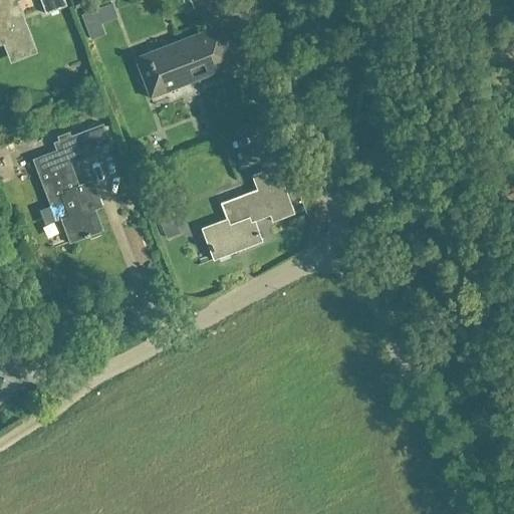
[(32,51),(13,3),(18,1),(17,0),(0,0),(0,26),(12,58),(32,51)]
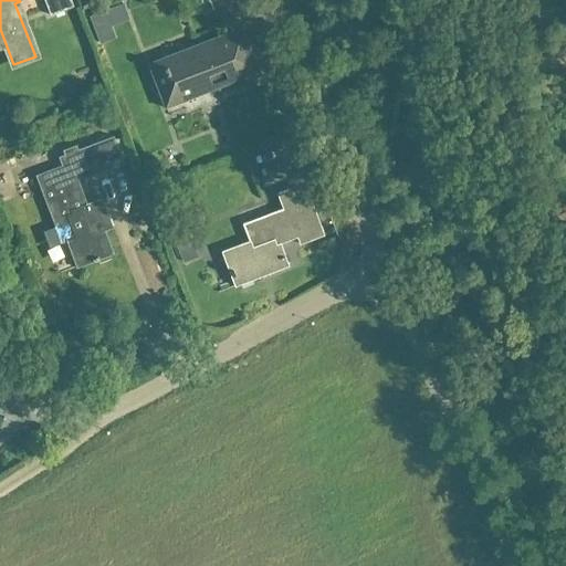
[(73,8),(70,0),(43,0),(50,17),(73,8)]
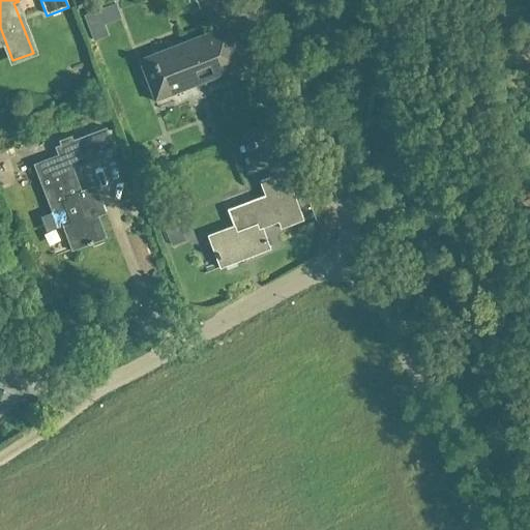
[(240,66),(228,35),(212,41),(209,33),(139,59),(153,95),(196,79),(198,83),(240,66)]
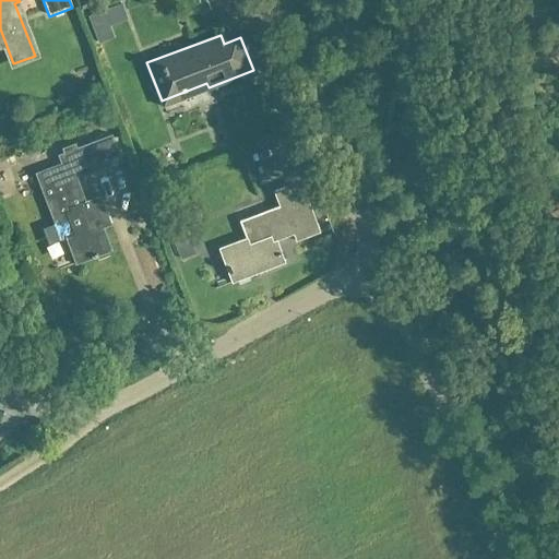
[(111,225),(100,195),(85,201),(76,179),(121,163),(119,156),(130,152),(122,134),(113,139),(111,135),(78,149),(75,143),(61,149),(63,154),(57,156),(60,165),(34,175),(54,225),(42,229),(48,246),(64,239),(74,265),(100,256),(102,259),(108,257),(107,252),(110,251),(102,228),(111,225)]
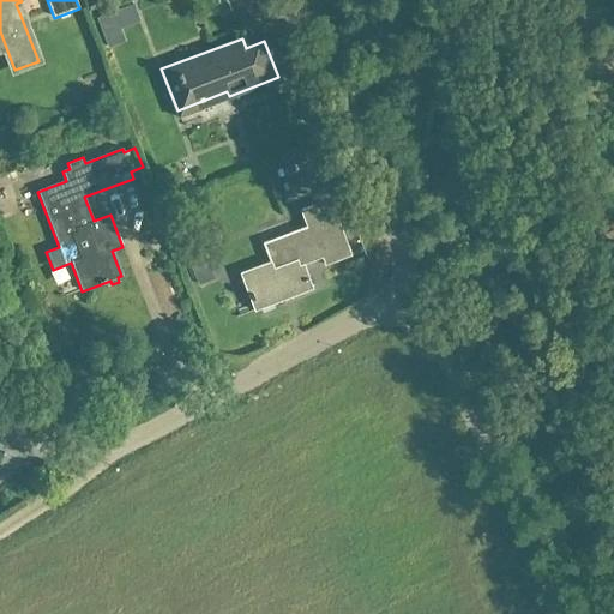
[(274,312),(271,306),(312,290),(302,266),(321,258),(325,266),(350,257),(329,200),(300,211),(311,239),(266,256),(269,263),(239,274),(254,313),(260,311),(262,317),(274,312)]
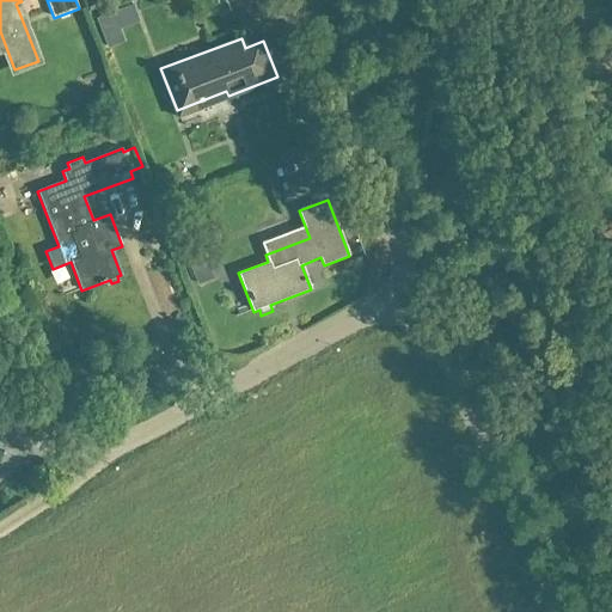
[(200,242),(183,249),(190,264),(206,258),(200,242)]
